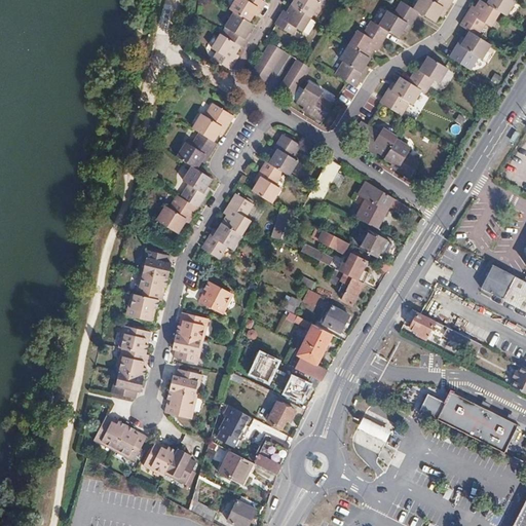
[(261,5),(263,0),(232,0),(229,6),(232,8),(247,17),(252,9),(256,2),(261,5)]
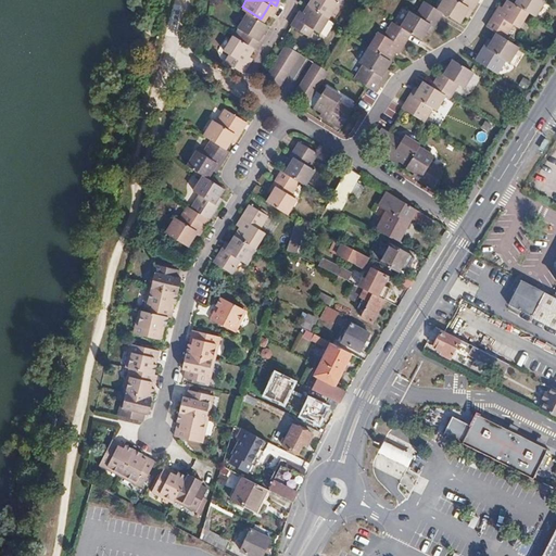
[(337,0),(307,0),(306,2),(328,15),(337,0)]
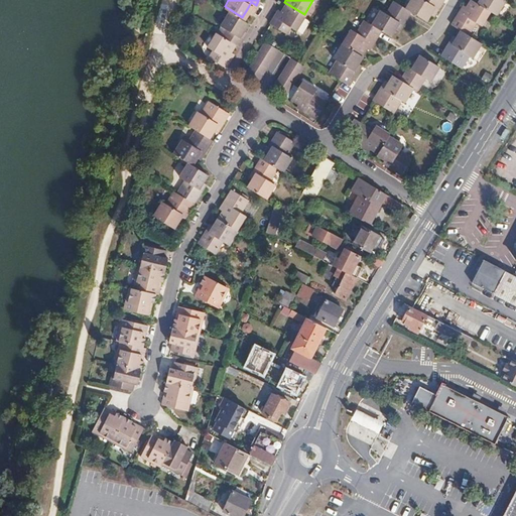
[(397,28),(401,21),(406,23),(413,11),(406,7),(395,0),(394,0),(387,12),(382,9),(373,24),(382,30),(392,36),(397,28)]
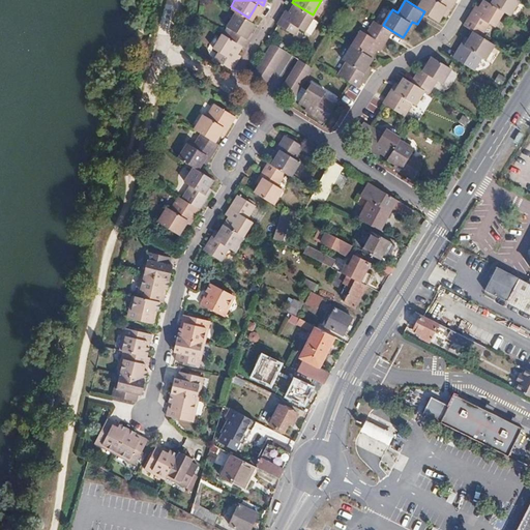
[(448,6),(451,0),(421,0),(417,7),(424,11),(436,19),(440,11),(444,4),(448,6)]
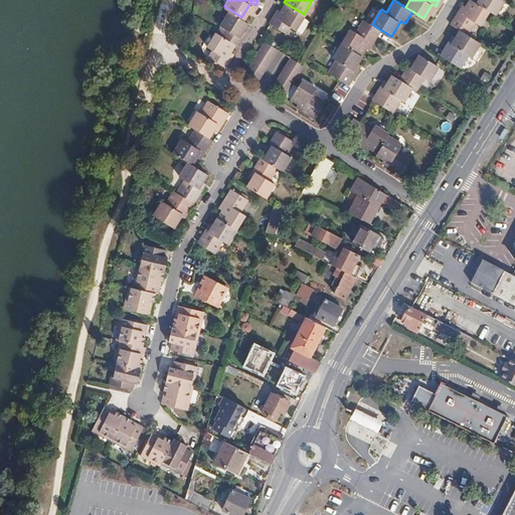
[(481,23),(489,9),(477,1),(474,0),(469,0),(467,3),(462,12),(460,10),(452,23),(460,28),(467,32),(475,19),(481,23)]
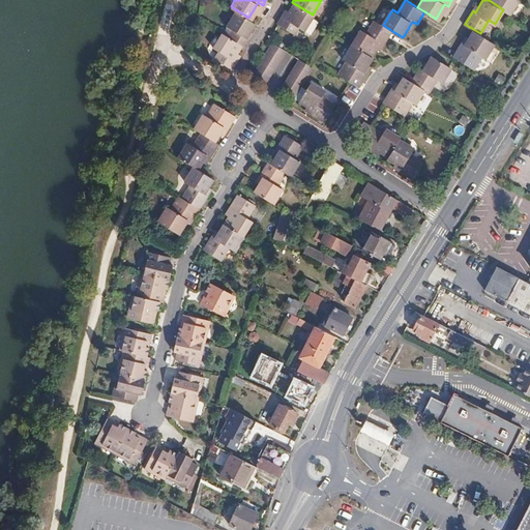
[(491,0),(491,1),(503,9),(508,12),(516,0),(491,0)]
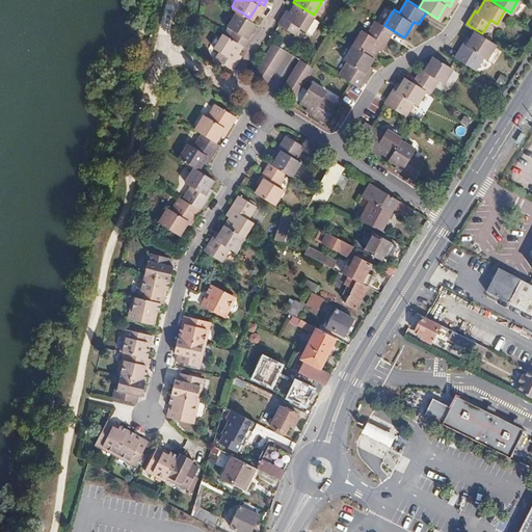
[(259,12),(264,5),(259,2),(255,9),(259,12)]
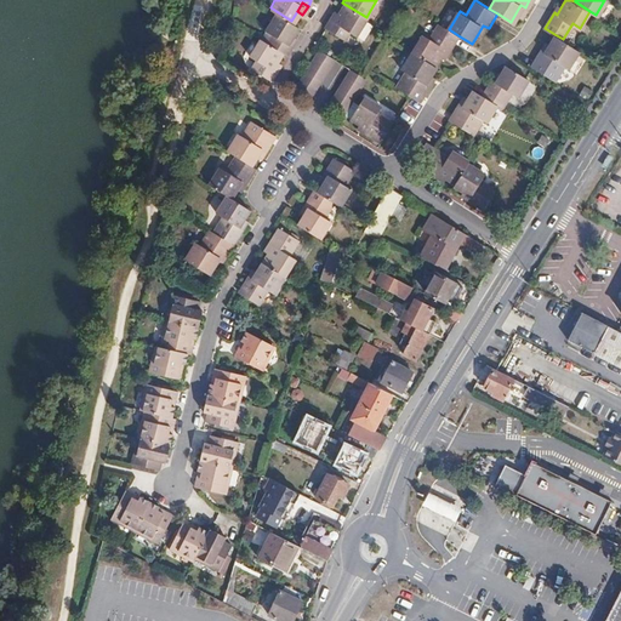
[(357,33),(366,17),(342,3),(339,10),(334,18),(330,16),(324,26),(343,38),(348,29),(357,33)]
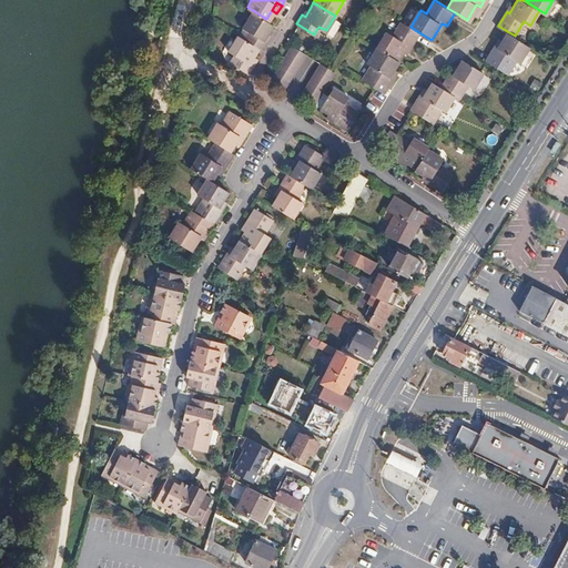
[(266,30),(272,22),(266,19),(251,9),(240,26),(245,29),(241,37),(257,47),(261,49),(266,41),(262,38),(266,30)]
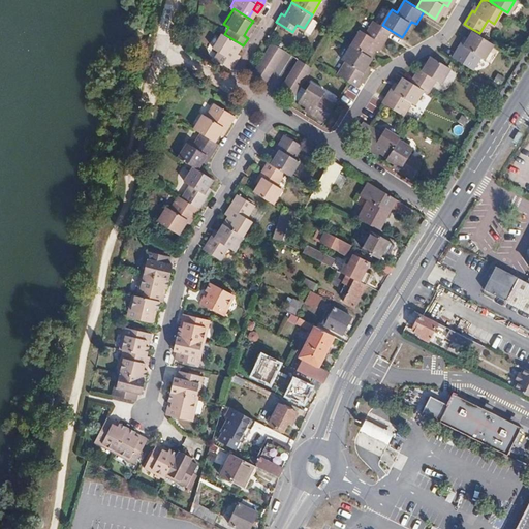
[(375,50),(380,41),(383,44),(392,31),(382,25),(373,20),(366,33),(361,30),(351,44),(371,56),(375,50)]
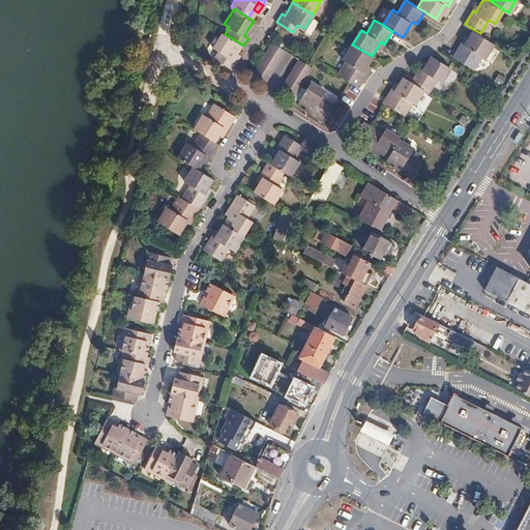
[(412,32),(417,24),(412,22),(408,29),(412,32)]
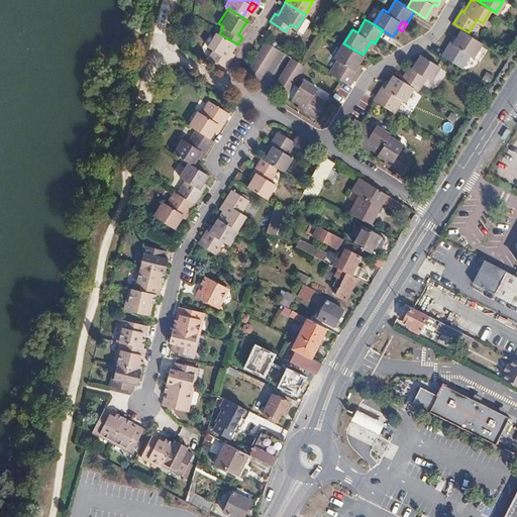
[(242,37),(246,30),(242,27),(238,34),(242,37)]
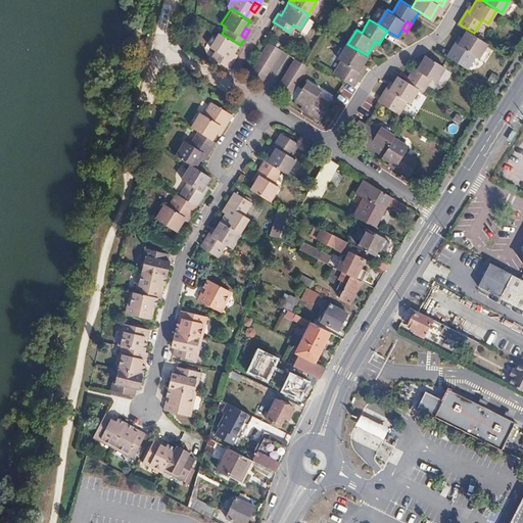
[(479,56),(488,42),(474,33),(467,29),(463,36),(459,43),(456,41),(447,54),(468,66),(475,53),(479,56)]
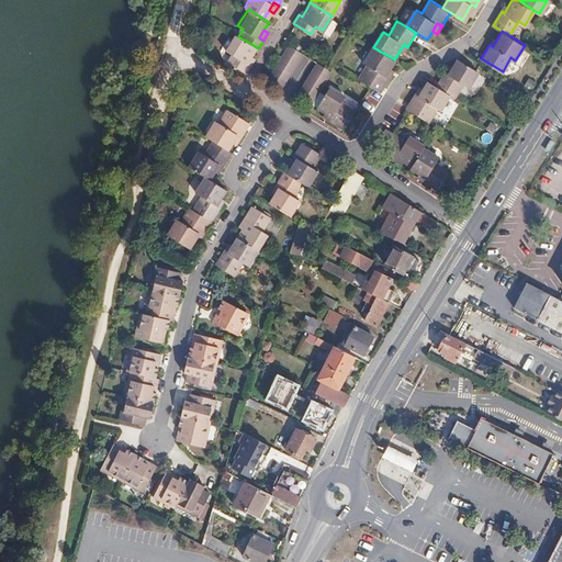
[(249,55),(255,46),(238,36),(233,33),(223,49),(229,53),(224,60),(244,72),(248,65),(245,63),(249,55)]
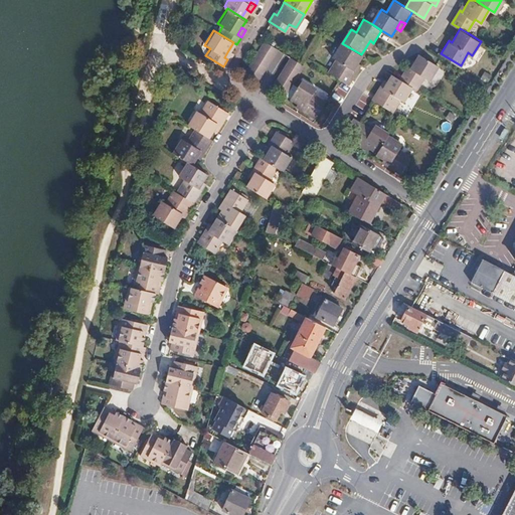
[(276,46),(265,39),(261,45),(272,53),(276,46)]
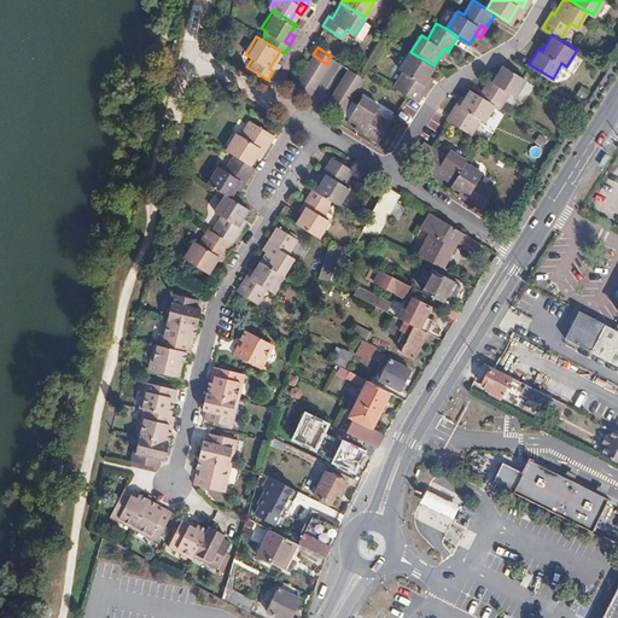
[(427,85),(424,82),(429,75),(433,65),(410,52),(401,69),(407,73),(397,87),(418,99),(427,85)]
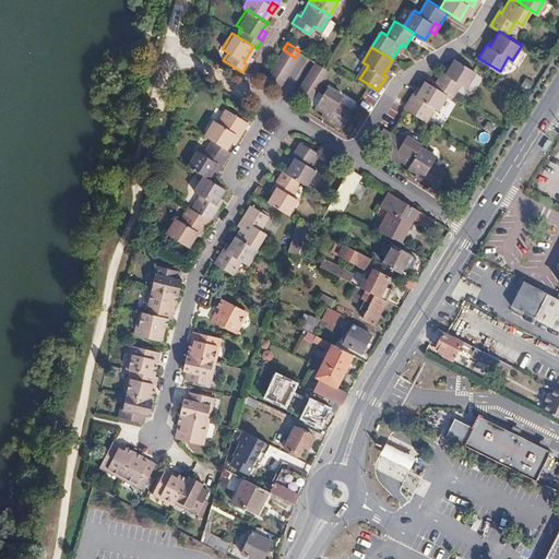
[(295,58),(283,49),(278,56),(292,64),(295,58)]
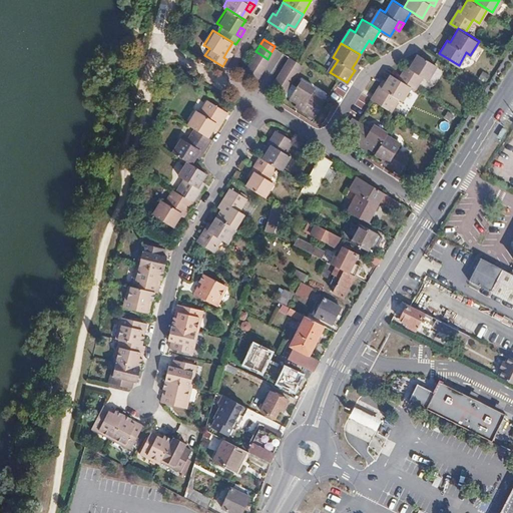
[(268,59),(255,51),(251,58),(264,65),(268,59)]
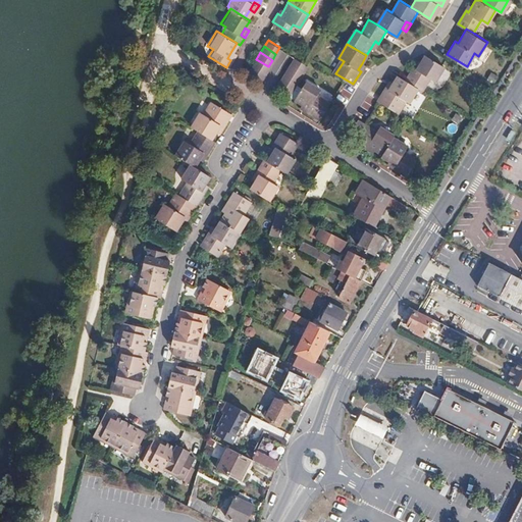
[(424,91),(432,79),(437,82),(447,66),(427,54),(423,62),(418,69),(415,67),(407,81),(420,89),(424,91)]
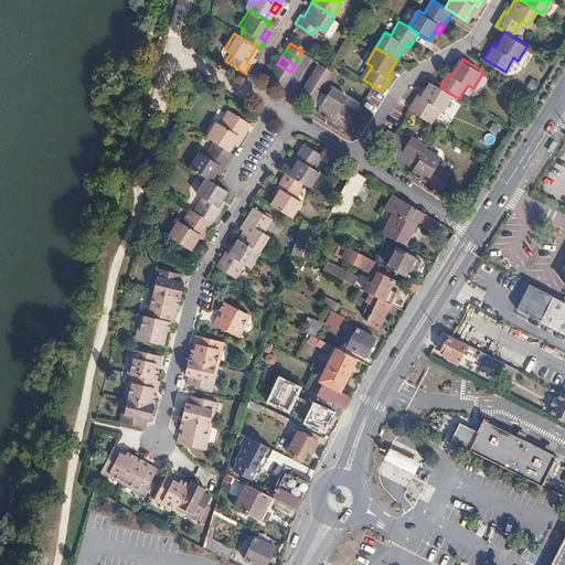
[(332,68),(319,61),(315,68),(328,76),(332,68)]
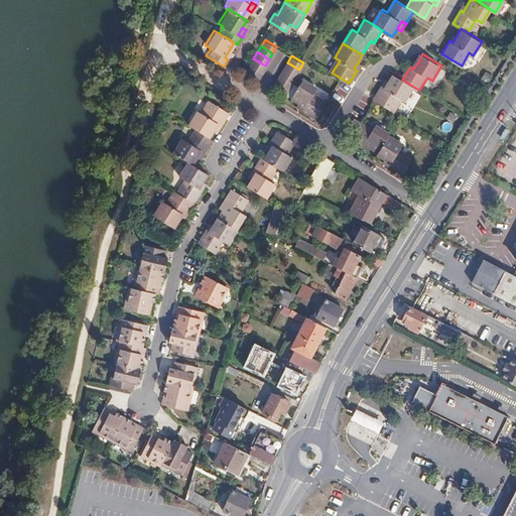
[(265,66),(253,58),(250,63),(249,65),(261,73),(265,66)]
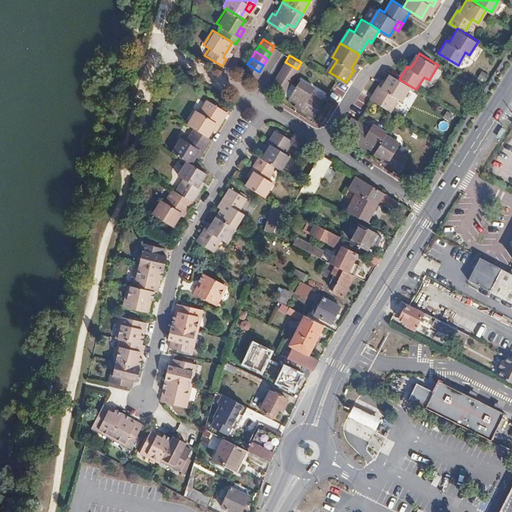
[(297,69),(285,62),(282,68),(293,75),(297,69)]
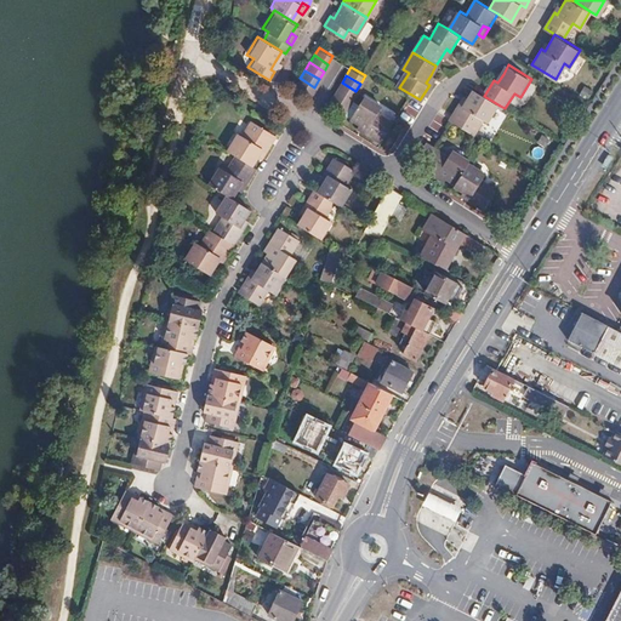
[(314,87),(300,78),(295,86),(309,95),(314,87)]
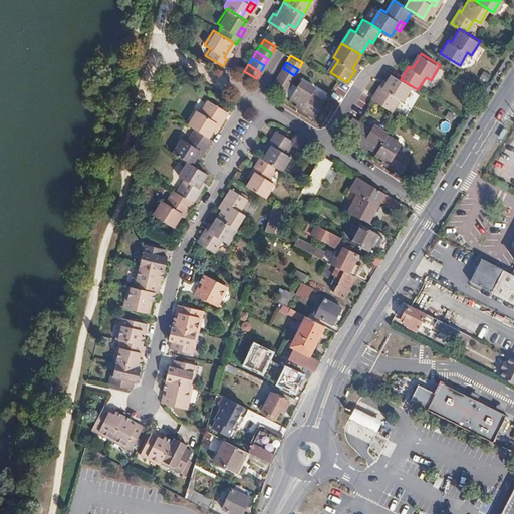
[(290,82),(294,75),(283,68),(279,75),(290,82)]
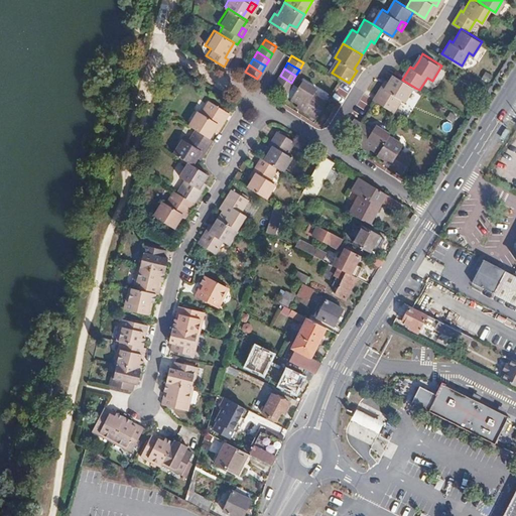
[(393,75),(393,76),(388,83),(384,91),(380,89),(374,99),(396,112),(402,102),(406,104),(415,88),(402,80),(393,75)]
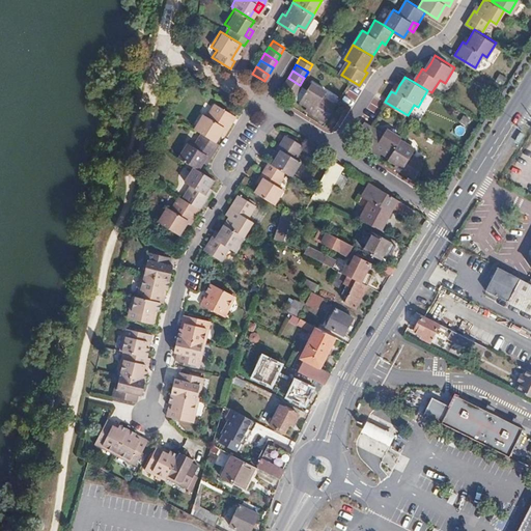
[(300,85),(288,78),(284,84),(296,91),(300,85)]
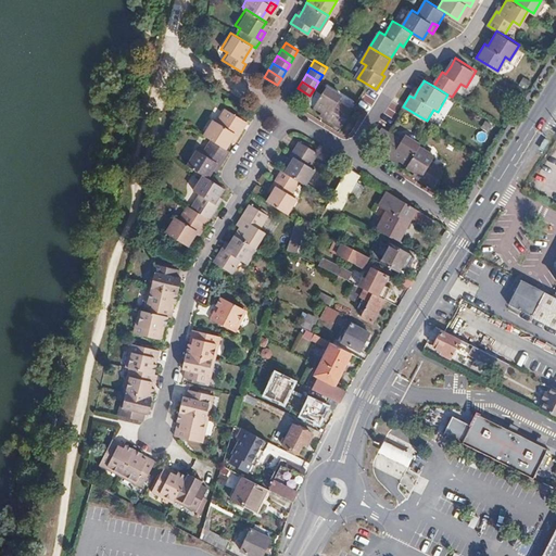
[(325,84),(312,106),(320,111),(327,114),(325,117),(340,126),(342,123),(350,108),(337,100),(341,92),(325,84)]
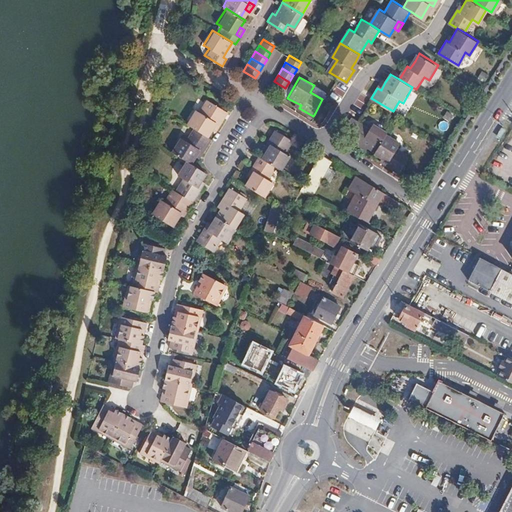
[(285,88),(274,81),(270,88),(281,95),(285,88)]
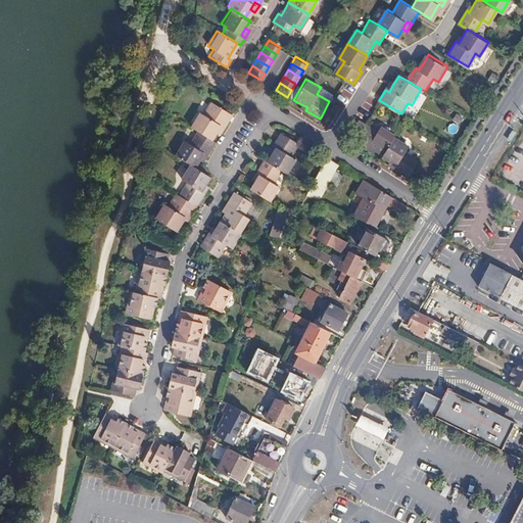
[(345,107),(353,94),(343,87),(335,100),(345,107)]
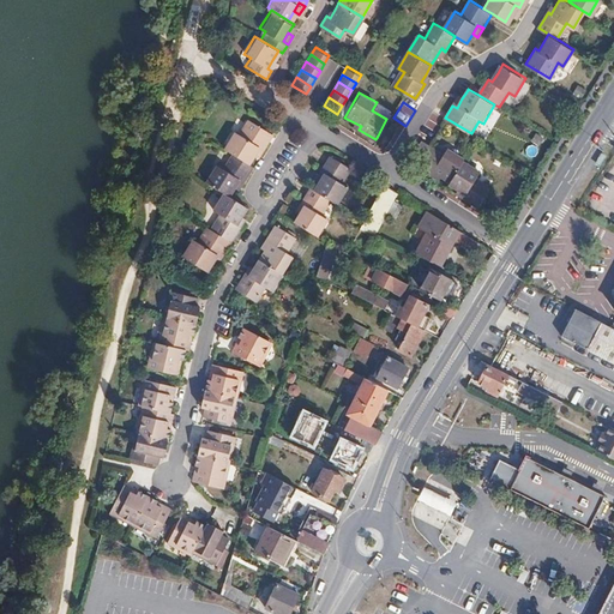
[(263,150),(272,134),(250,120),(240,136),(236,133),(226,151),(233,156),(248,166),(254,155),(259,148),(263,150)]
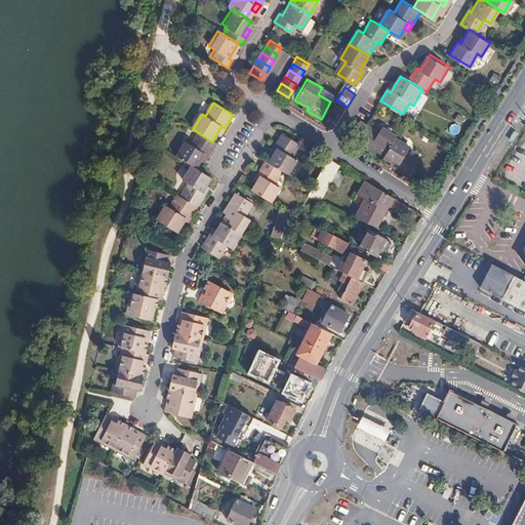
[(360,133),(367,122),(361,119),(355,130),(360,133)]
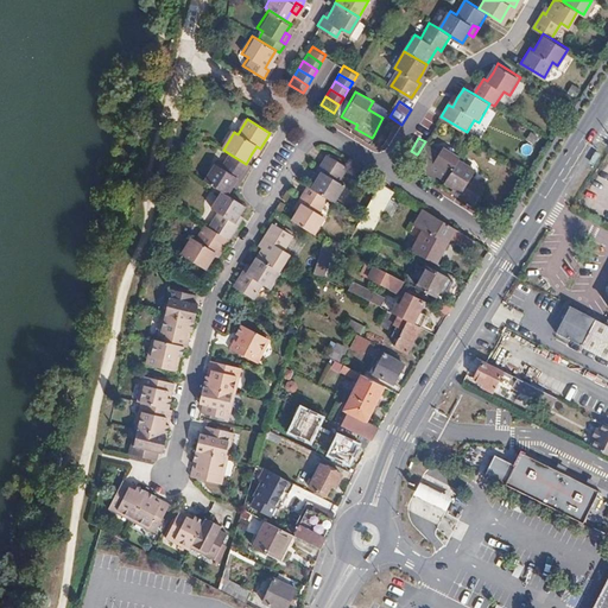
[(460,158),(462,154),(445,145),(442,151),(426,141),(425,140),(425,141),(417,154),(412,162),(413,162),(428,171),(430,168),(439,172),(438,173),(447,178),(460,158)]
